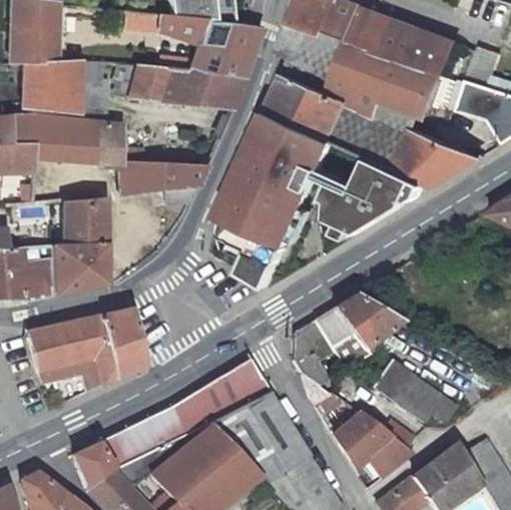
[(11,0),(9,62),(23,62),(56,60),(56,3),(29,0),(11,0)]
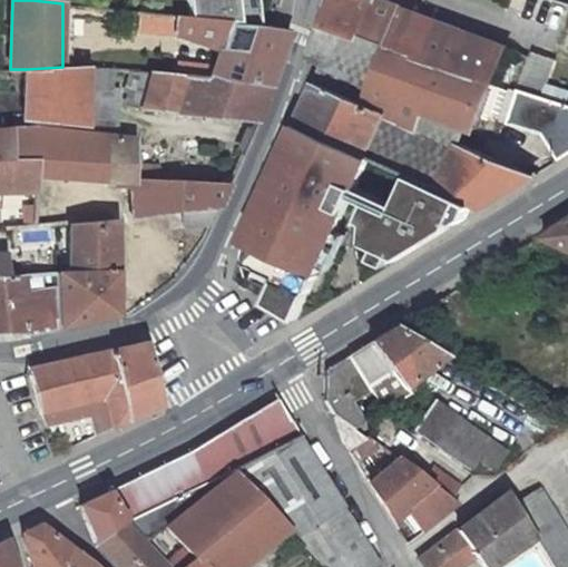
[(177,0),(179,11),(229,21),(227,0),(177,0)]
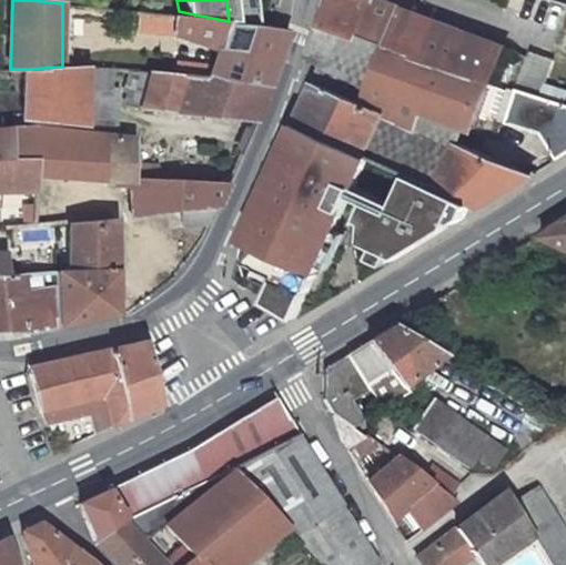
[(332,0),(323,24),(367,41),(371,36),(400,46),(411,12),(374,0),(332,0)]
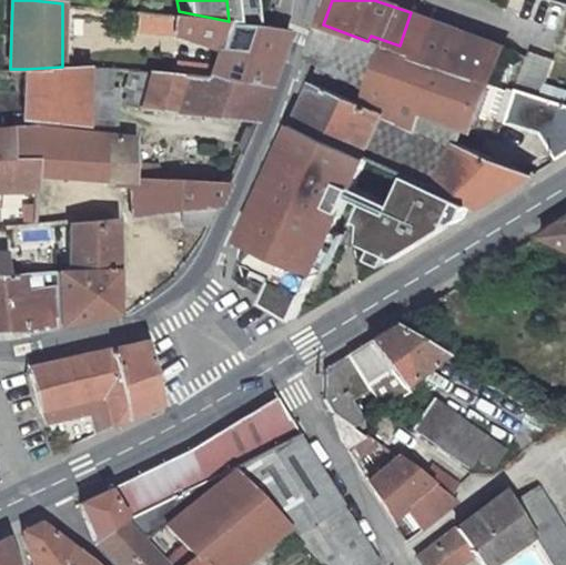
[(179,11),(177,16),(174,34),(209,44),(200,77),(212,78),(220,50),(229,21),(179,11)]
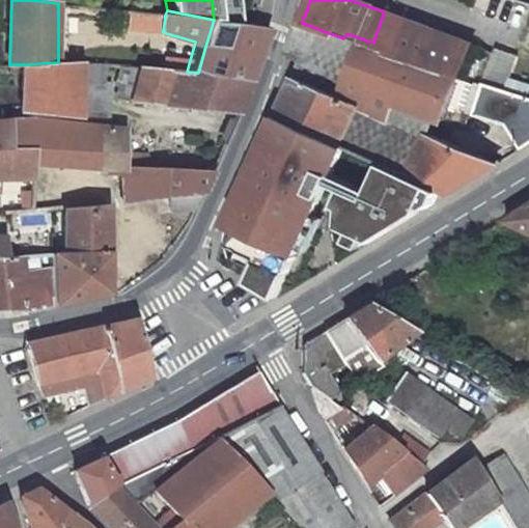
[(472,44),(384,11),(373,43),(462,73),(472,44)]
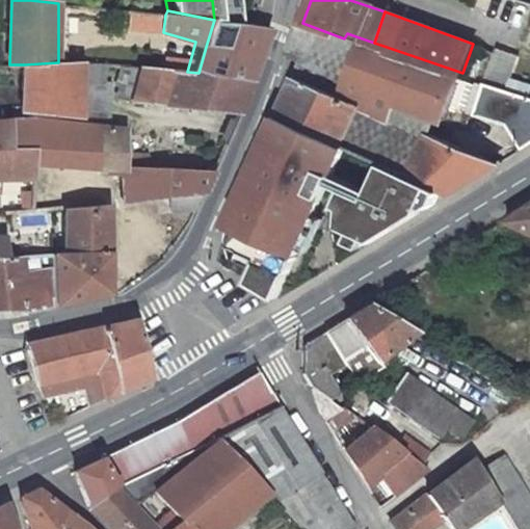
[(165,15),(152,12),(150,30),(163,32),(165,15)]
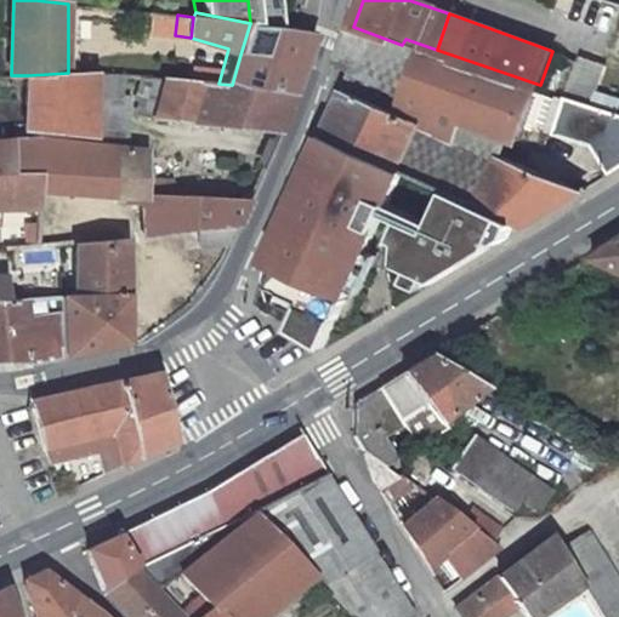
[(316,30),(284,28),(250,23),(240,55),(306,61),(316,30)]
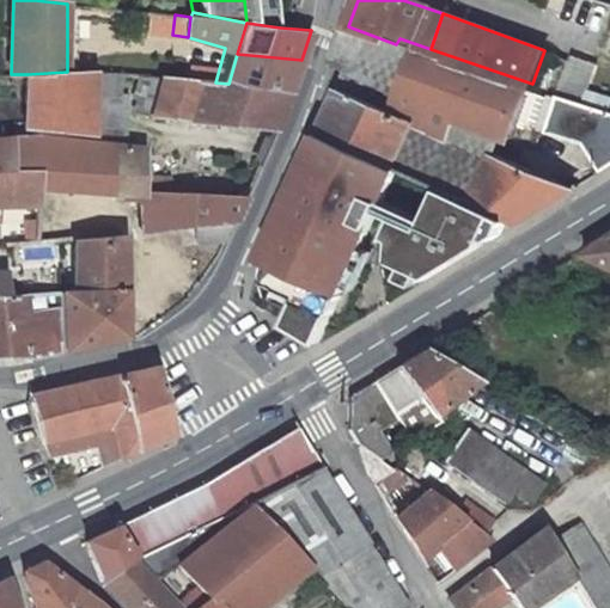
[(336,57),(351,65),(412,96),(431,49),(400,38),(396,44),(348,26),(336,57)]
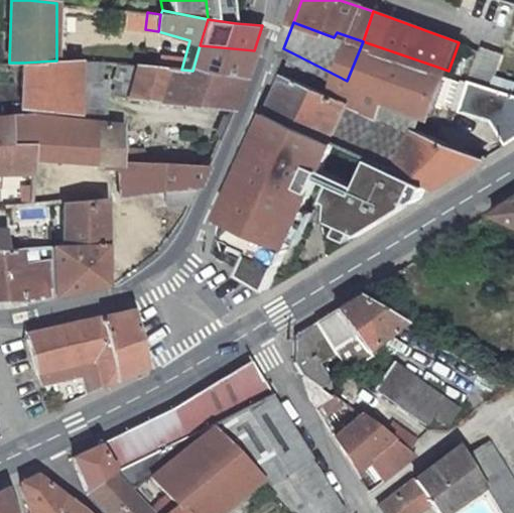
[(448,71),(363,41),(347,81),(382,95),(424,112),(431,116),(448,71)]
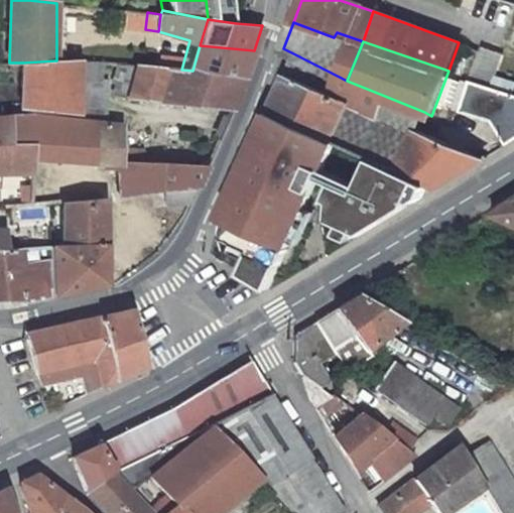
[(484,43),(472,78),(491,84),(502,50),(484,43)]
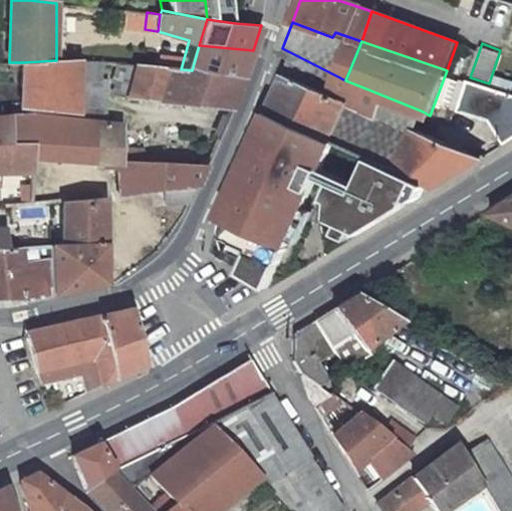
[(253,50),(199,45),(192,70),(244,79),(253,50)]
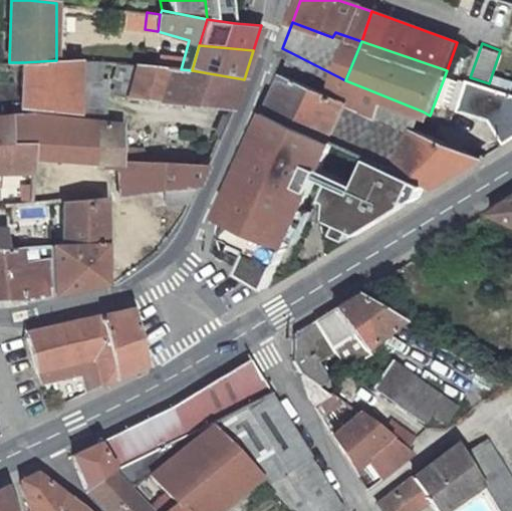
[(287,71),(340,94),(345,80),(294,54),(288,69),(287,71)]
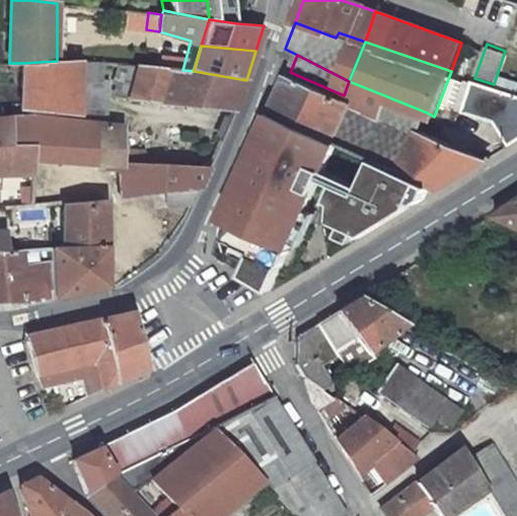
[(81,114),(81,83),(81,59),(57,61),(23,63),(21,109),(81,114)]
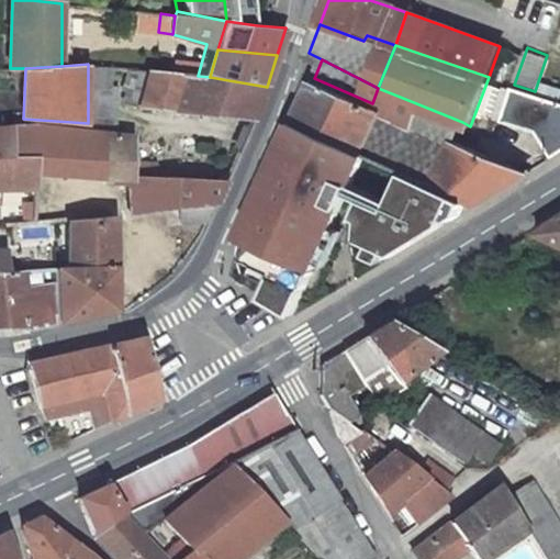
[(113,66),(88,64),(88,90),(112,90),(113,66)]
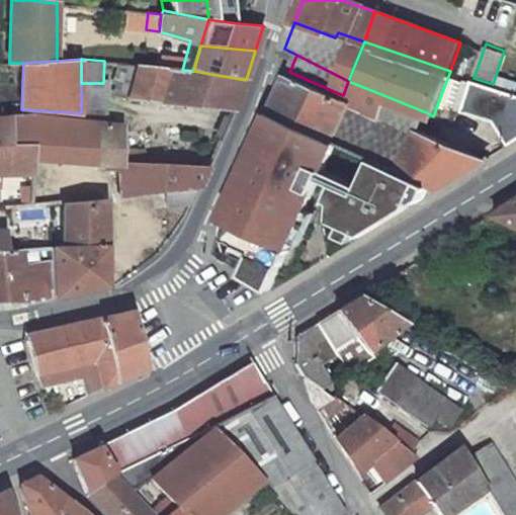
[(129,98),(235,107),(246,80),(193,71),(182,70),(161,67),(136,64),(129,98)]
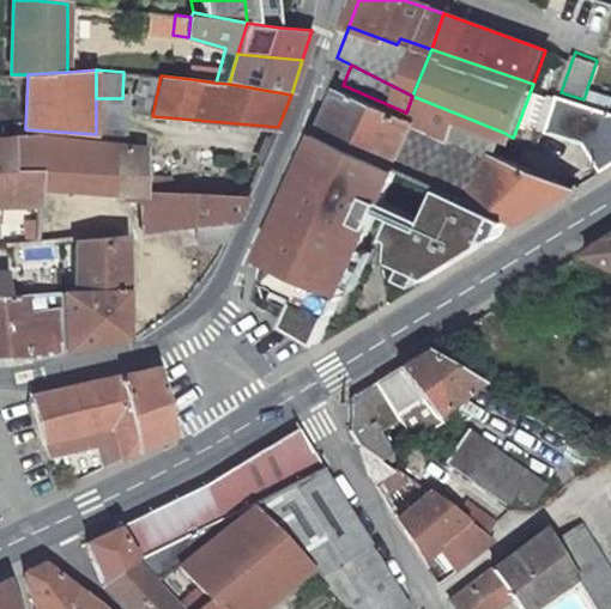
[(579,186),(498,151),(406,113),(343,85),(322,128),(404,165),(446,186),(513,217),(522,221),(579,186)]
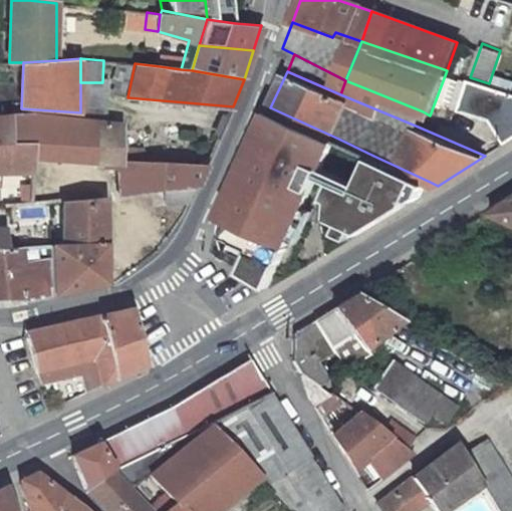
[(492,117),(507,142),(511,139),(511,90),(489,83),(470,77),(467,76),(456,106),(492,117)]
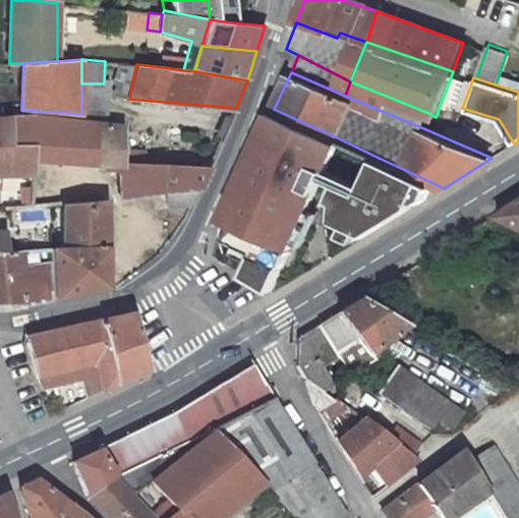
[(345,96),(423,128),(428,113),(386,96),(350,81),(345,96)]
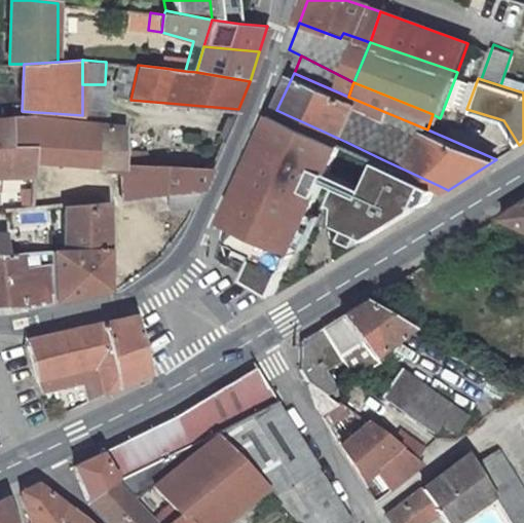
[(104,117),(105,84),(82,84),(82,115),(104,117)]
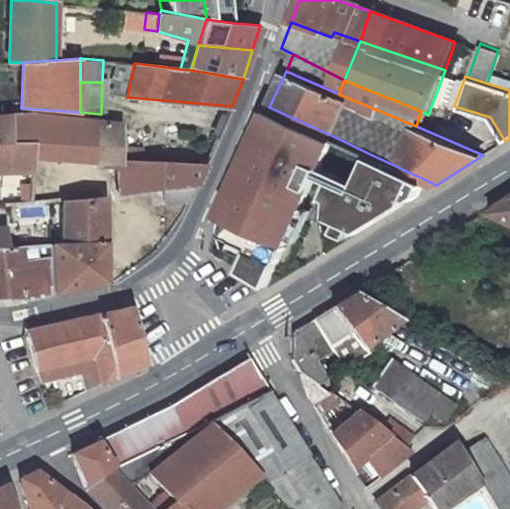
[(236,177),(222,212),(227,215),(225,218),(224,222),(224,224),(224,228),(224,232),(253,245),(242,268),(264,281),(265,278),(270,281),(320,174),(334,181),(327,195),(332,197),(330,202),(329,205),(329,208),(329,212),(330,216),(361,231),(422,193),(428,181),(372,155),(359,182),(324,165),(337,138),(269,107),(236,177)]
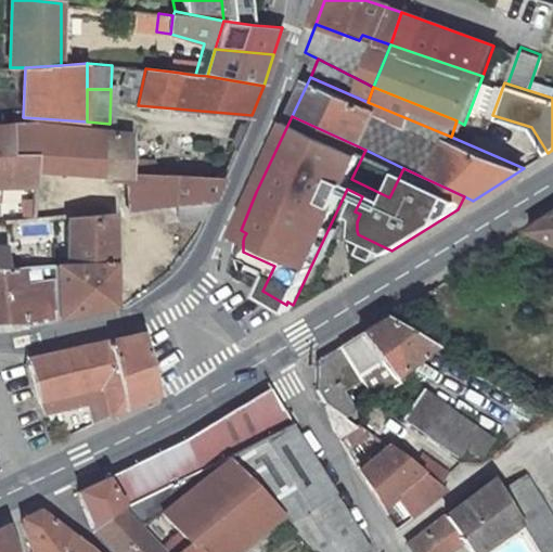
[(101,130),(87,128),(24,123),(14,124),(13,153),(37,154),(37,168),(100,170),(101,130)]
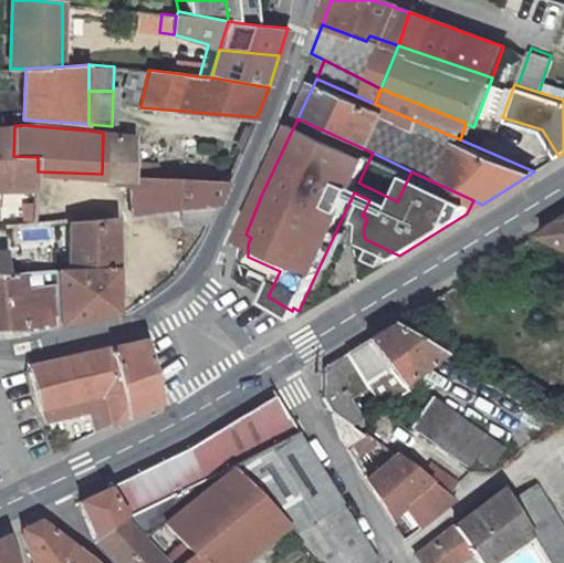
[(38,171),(38,157),(13,156),(14,126),(0,127),(0,189),(37,189),(38,171)]
